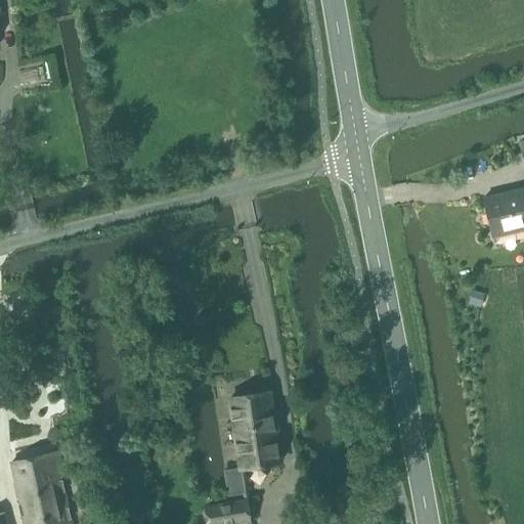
[(494,237),(523,229),(523,187),(484,198),(494,237)]
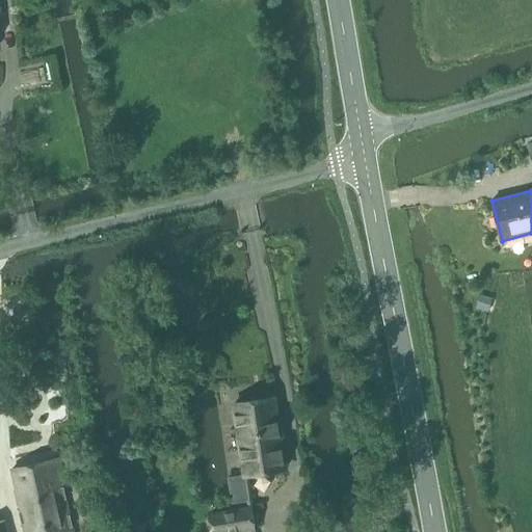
[(246,478),(285,472),(273,398),(235,404),(246,478)]
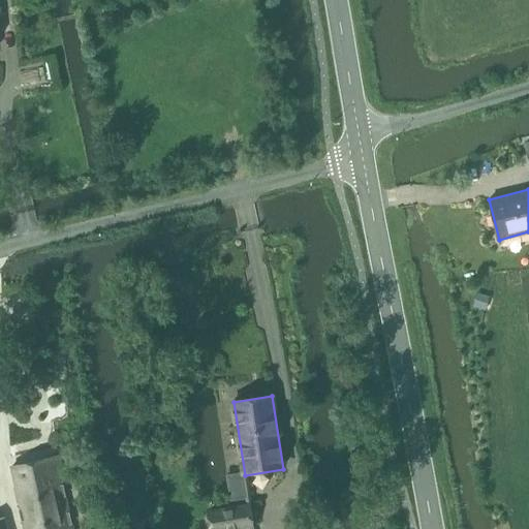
[(28,528),(73,528),(60,479),(63,478),(57,456),(12,467),(28,528)]
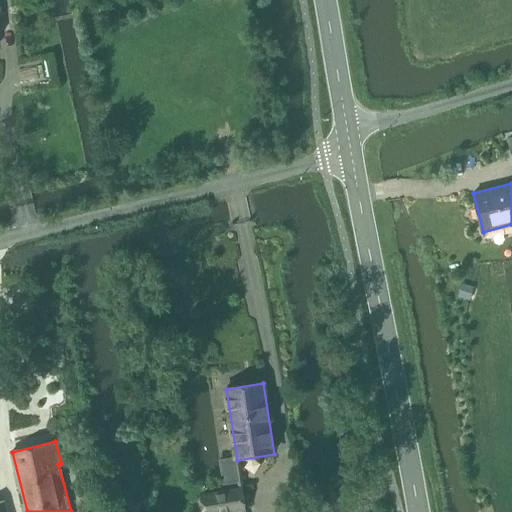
[(225,484),(239,482),(236,457),(221,459),(225,484)]
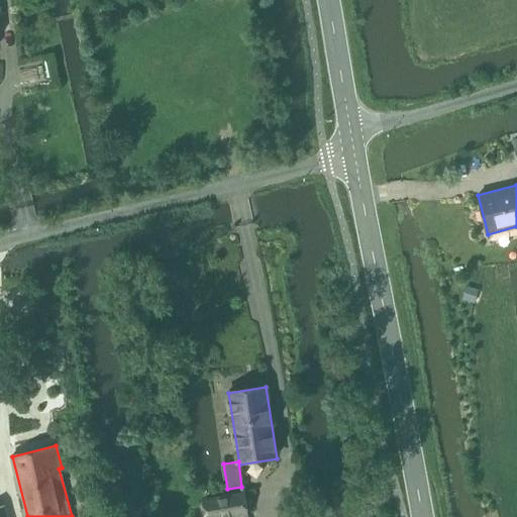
[(248,516),(244,492),(201,499),(203,516),(248,516)]
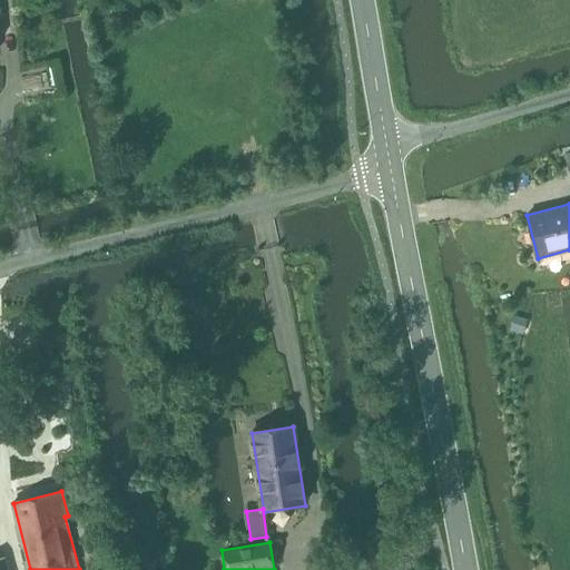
[(0,569),(9,569),(6,558),(0,559),(0,569)]
